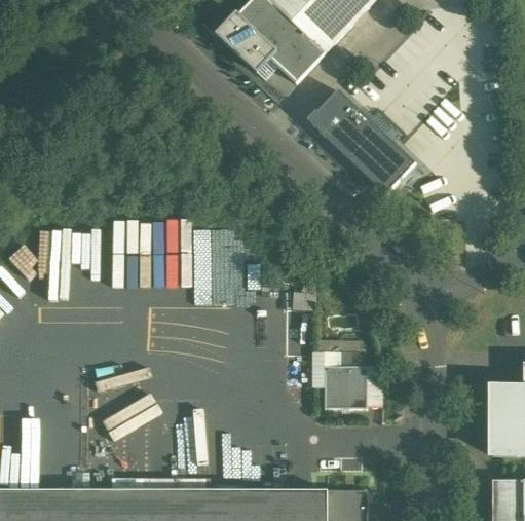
[(324,50),(270,0),(247,0),(230,19),(267,56),(276,64),(295,81),(324,50)]
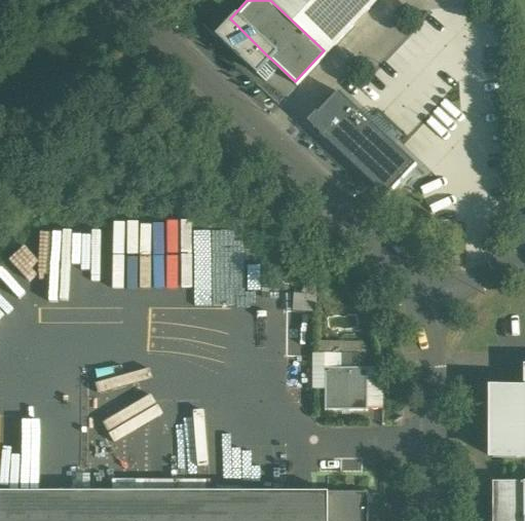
[(270,0),(324,50),(371,0),(270,0)]
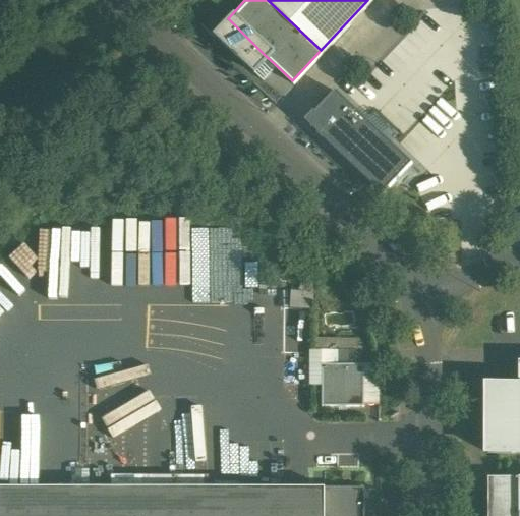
[(228,18),(215,33),(252,68),(265,55),(228,18)]
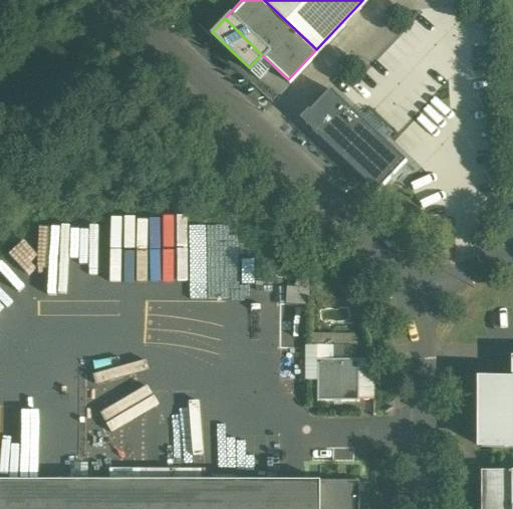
[(270,62),(261,54),(249,67),(258,75),(270,62)]
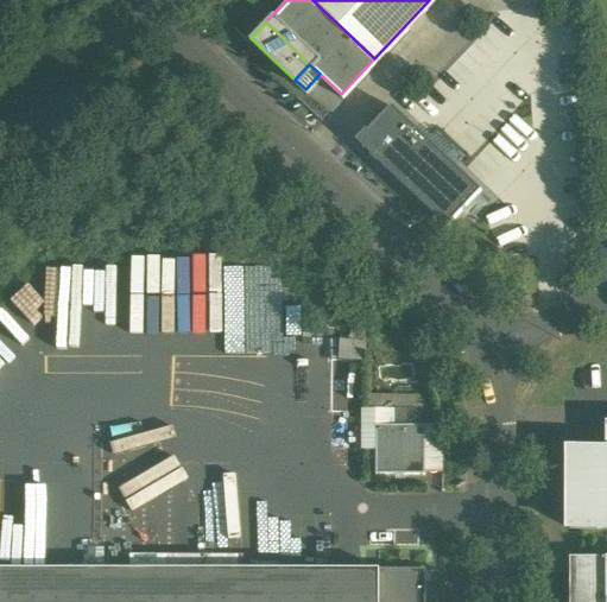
[(177,88),(169,96),(182,109),(190,101),(177,88)]
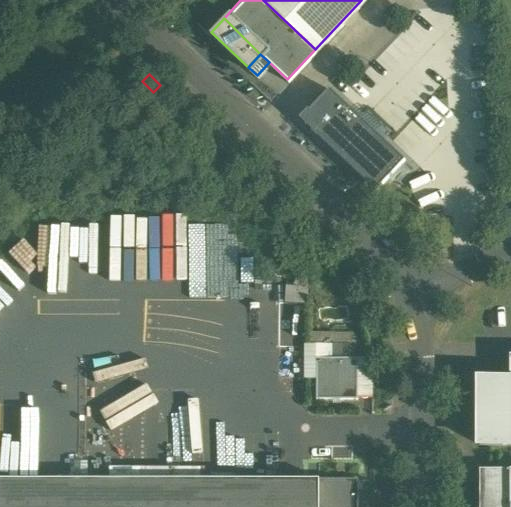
[(403,157),(328,86),(307,108),(311,113),(304,120),(375,187),(403,157)]
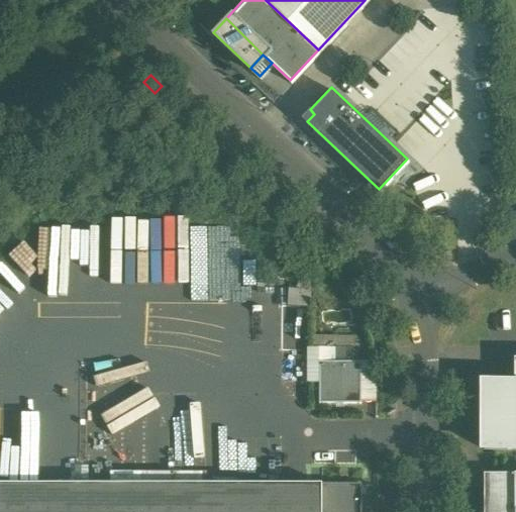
[(307,345),(307,379),(318,379),(318,357),(331,357),(331,355),(363,355),(363,342),(326,342),(326,345),(307,345)]
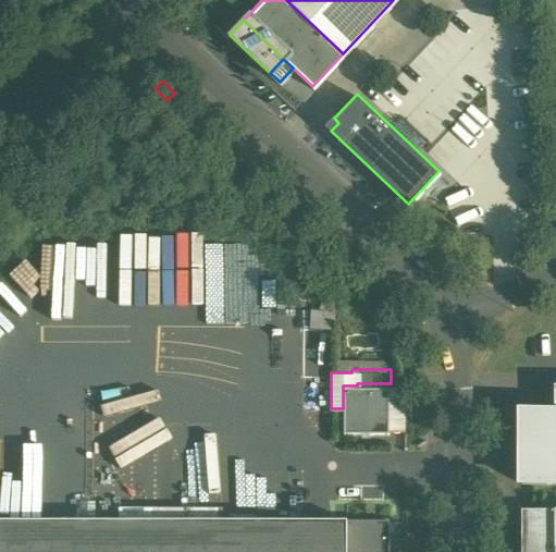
[(357,385),(343,385),(343,408),(343,430),(387,431),(387,385),(357,385)]
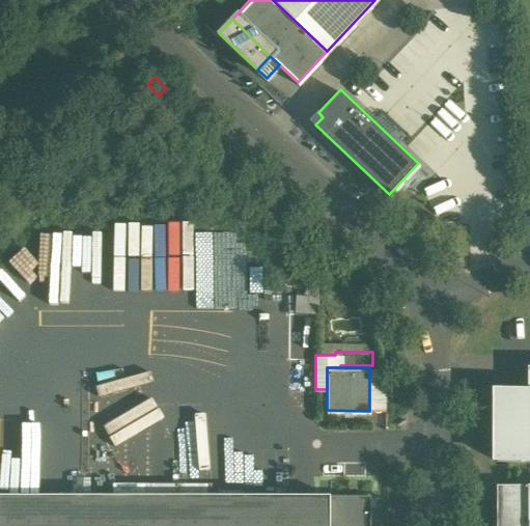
[(527,389),(496,388),(496,459),(527,458),(527,389)]
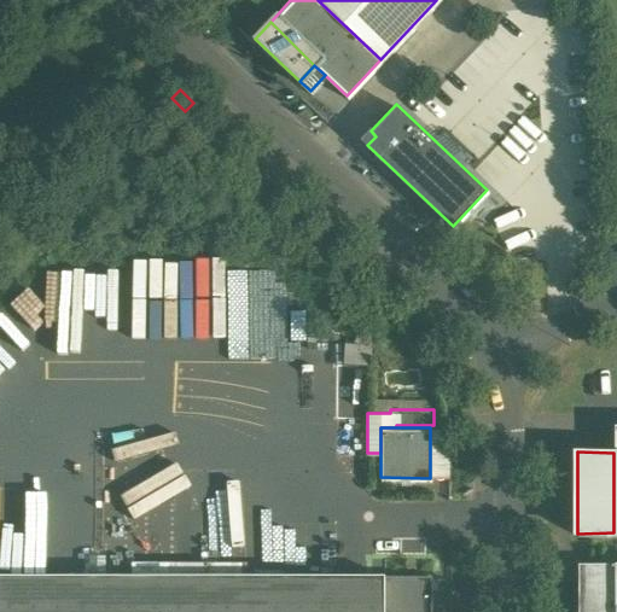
[(616,611),(616,561),(577,563),(577,611),(616,611)]
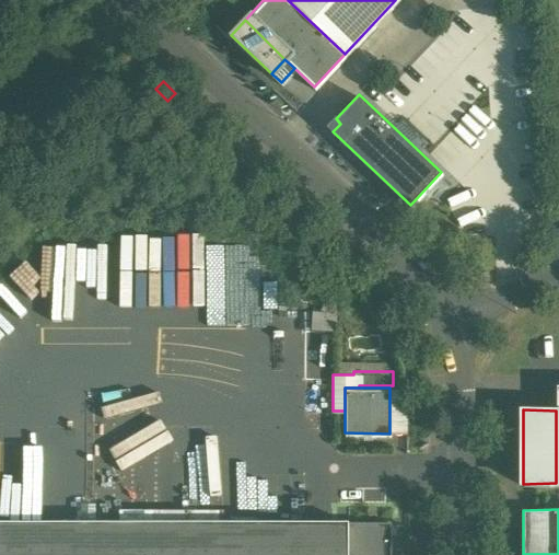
[(347,554),(348,520),(0,520),(0,554),(347,554)]
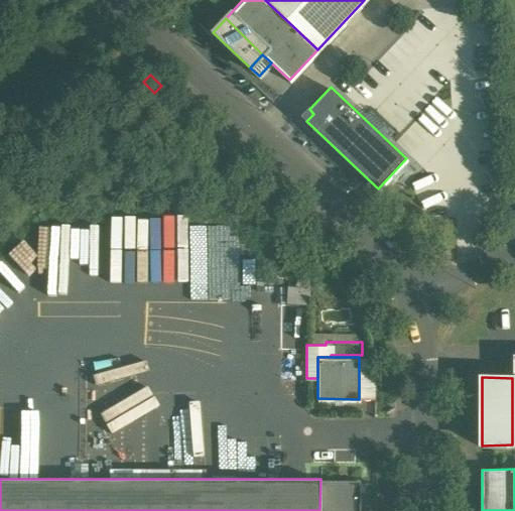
[(359,510),(359,479),(320,479),(319,510),(359,510)]
